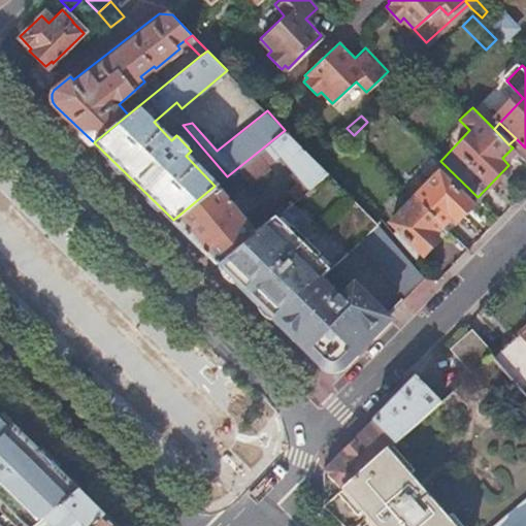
[(278,152),(293,167),(302,176),(296,181),(287,189),(296,198),(327,172),(313,158),(285,130),(263,148),(272,158),(278,152)]
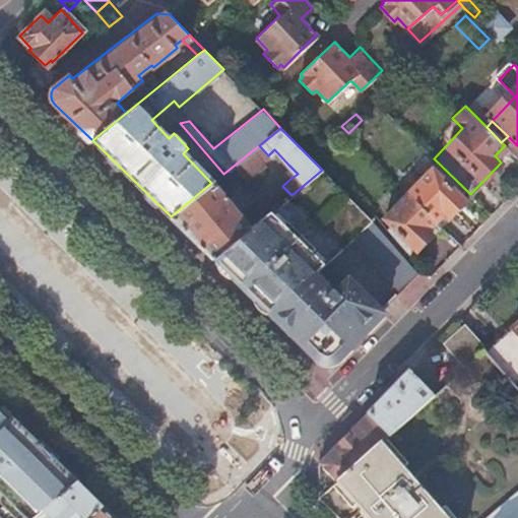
[(284,170),(292,178),(298,174),(288,165),(284,170)]
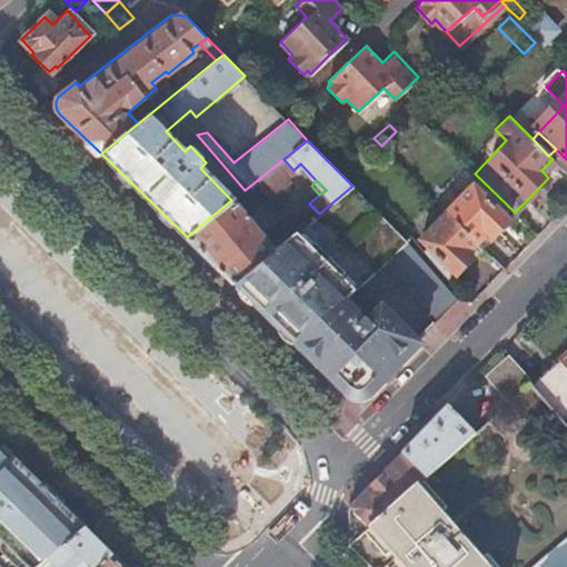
[(477,182),(447,211),(475,239),(486,229),(493,235),(510,217),(477,182)]
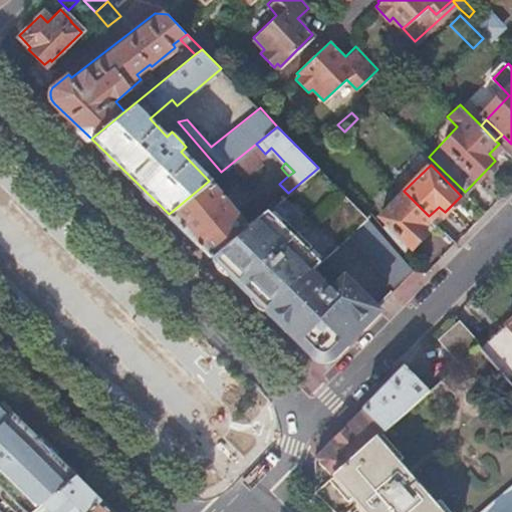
[(169,214),(211,256),(249,225),(209,181),(169,214)]
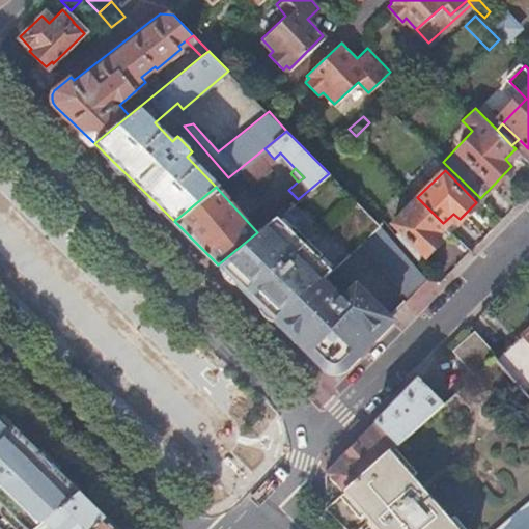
[(417,197),(392,223),(424,255),(440,239),(435,232),(443,223),(417,197)]
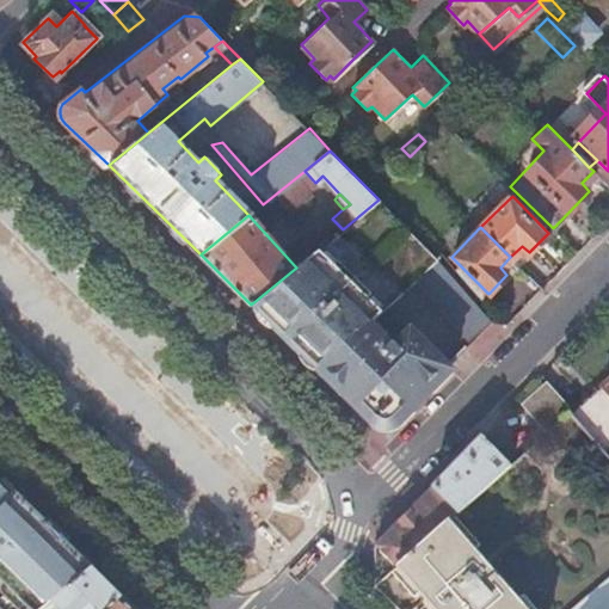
[(296,268),(251,305),(315,368),(319,364),(343,344),(367,321),(307,259),(296,268)]
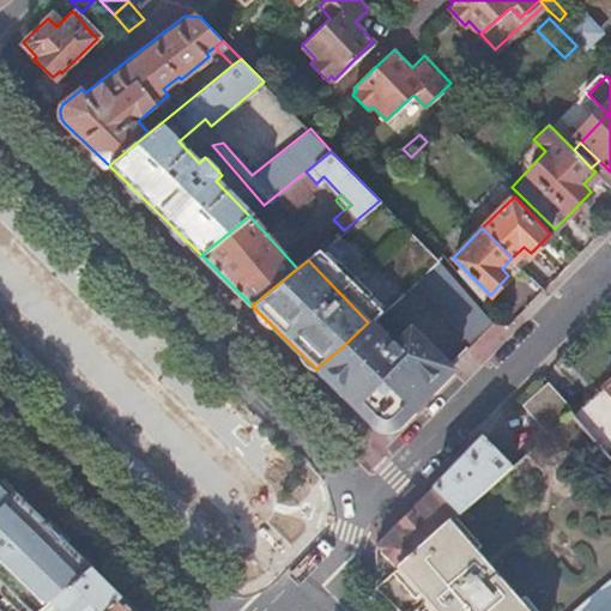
[(411,284),(469,343),(491,322),(437,260),(411,284)]
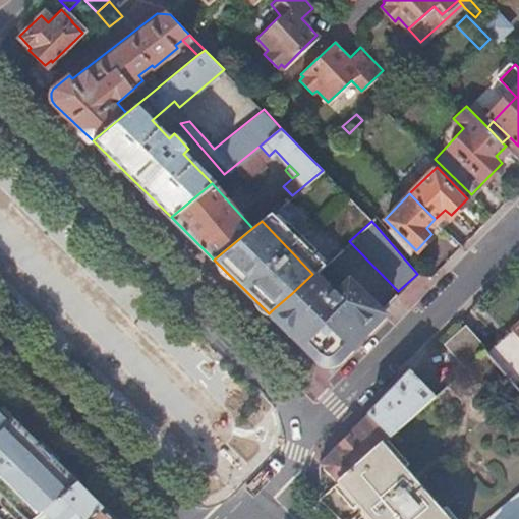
[(312,274),(292,293),(316,319),(340,297),(342,298),(351,289),(326,263),(312,274)]
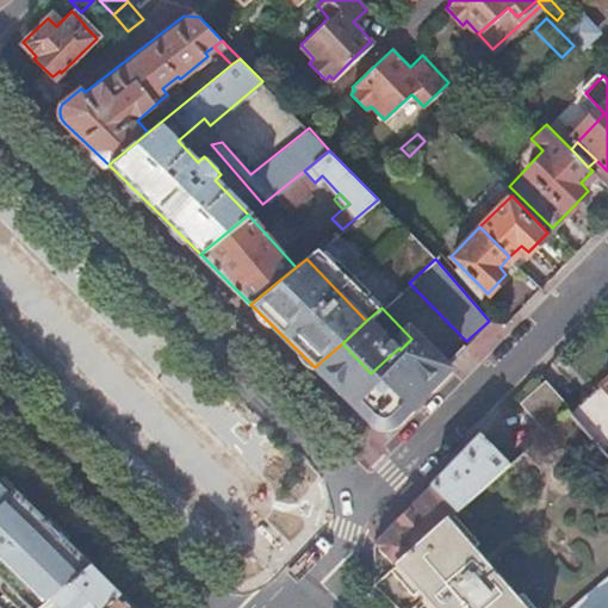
[(318,364),(355,402),(360,397),(378,416),(395,416),(422,389),(403,370),(422,351),(411,339),(401,349),(398,348),(371,373),(342,343),(318,364)]
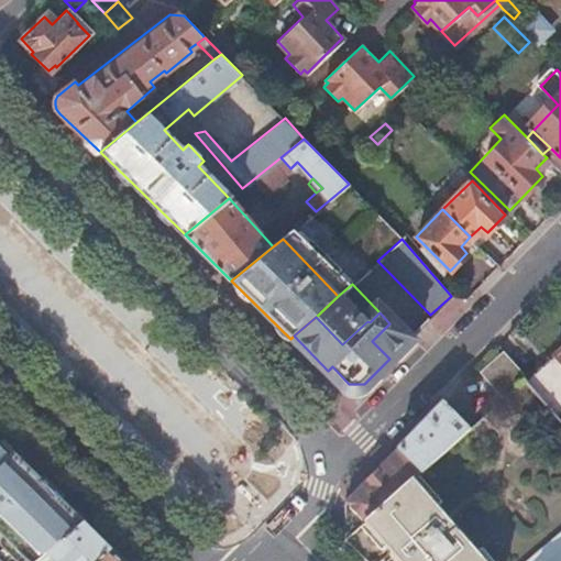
[(502,348),(482,370),(504,394),(524,375),(526,373),(502,348)]
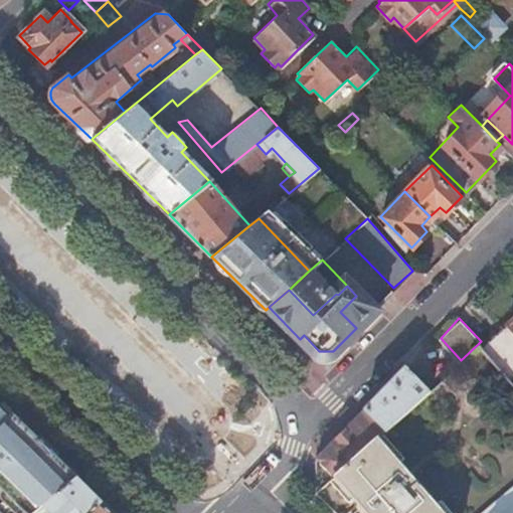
[(512,320),(482,346),(510,378),(512,375),(512,320)]
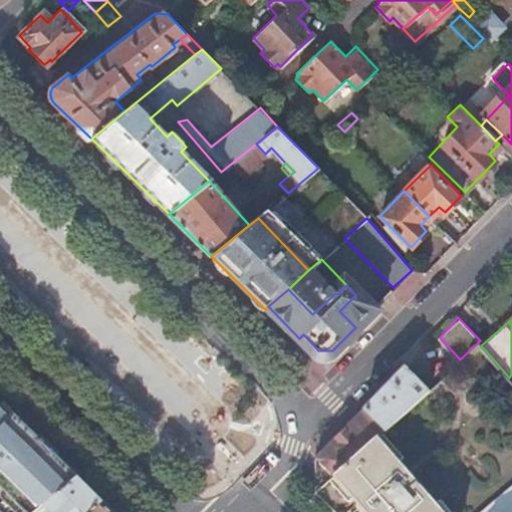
[(405,365),(362,408),(382,430),(427,390),(405,365)]
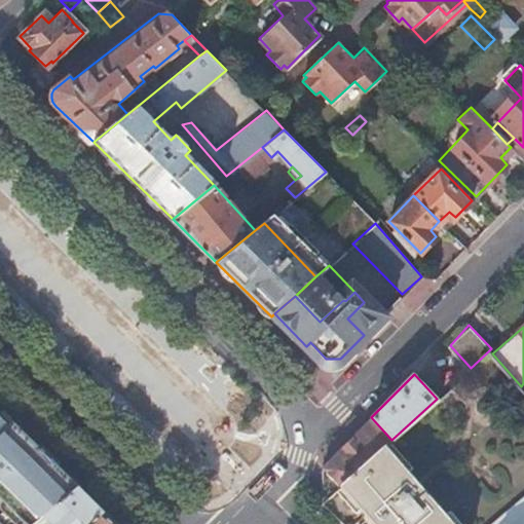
[(0,495),(16,512),(3,523),(34,523),(58,503),(78,486),(53,462),(47,456),(44,453),(13,422),(12,422),(2,412),(0,413),(0,495)]
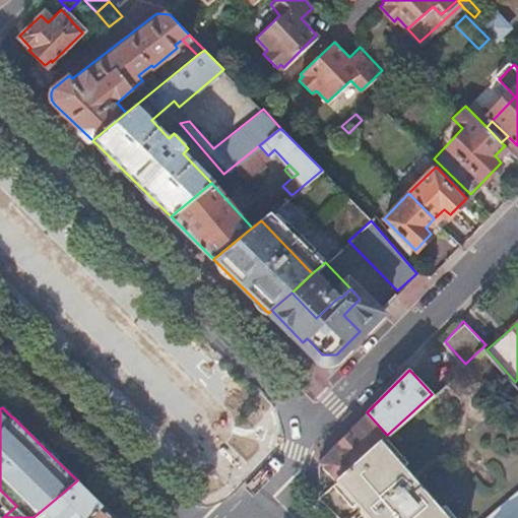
[(367,412),(318,462),(319,497),(381,440),(387,435),(367,412)]
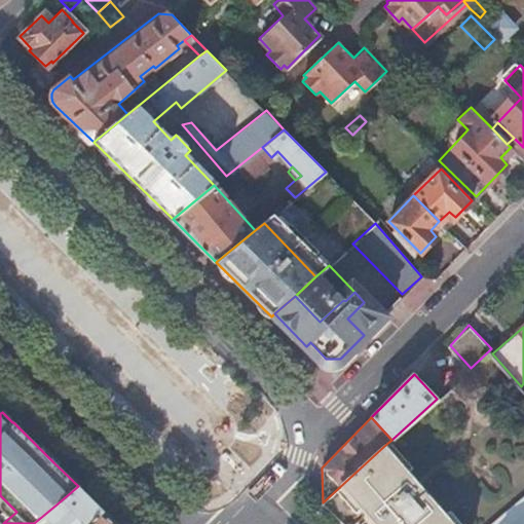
[(324,503),(343,523),(454,523),(385,445),(323,502),(324,503)]
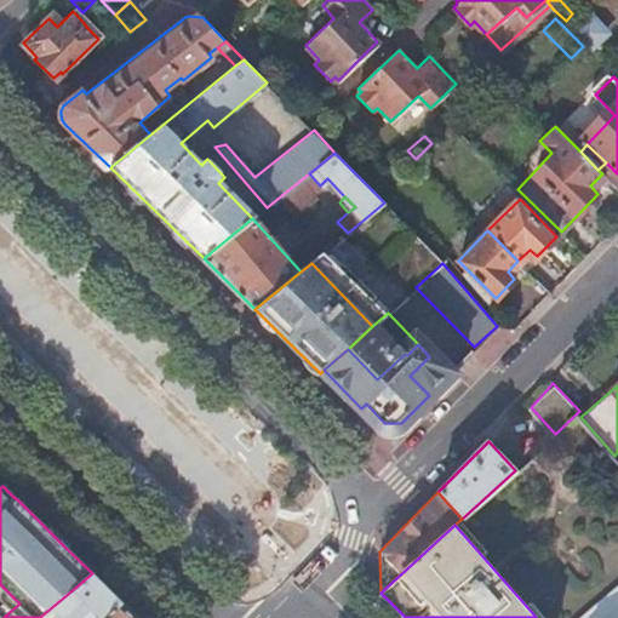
[(68,594),(40,617),(109,617),(124,605),(92,573),(68,594)]
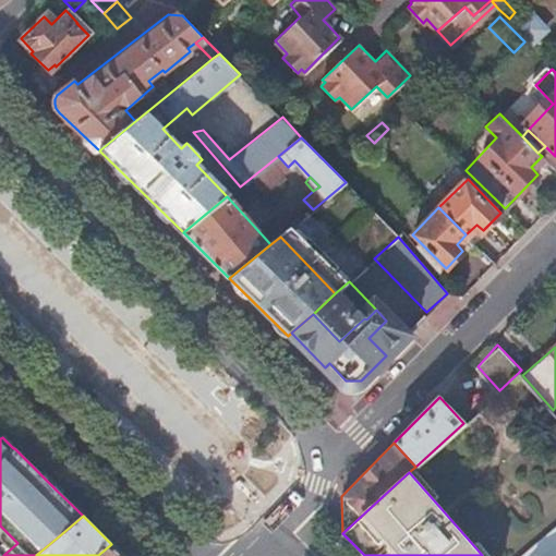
[(555,555),(555,523),(518,555),(555,555)]
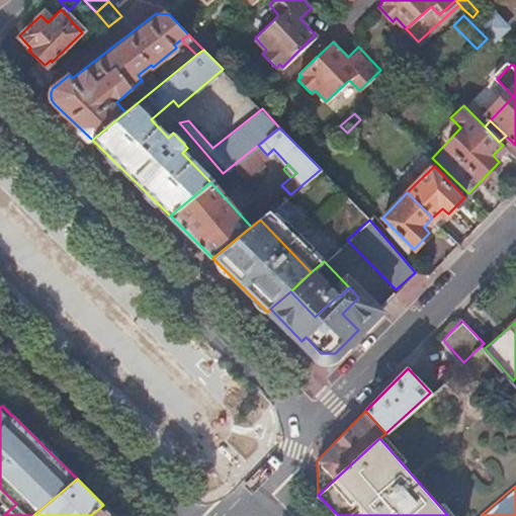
[(114,515),(103,505),(91,515),(114,515)]
